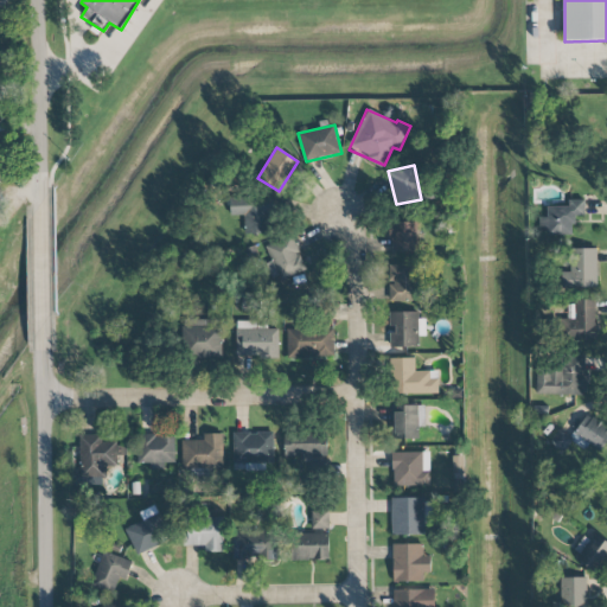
[(230,197),(230,216),(244,216),(244,234),(270,234),(270,198),(230,197)]
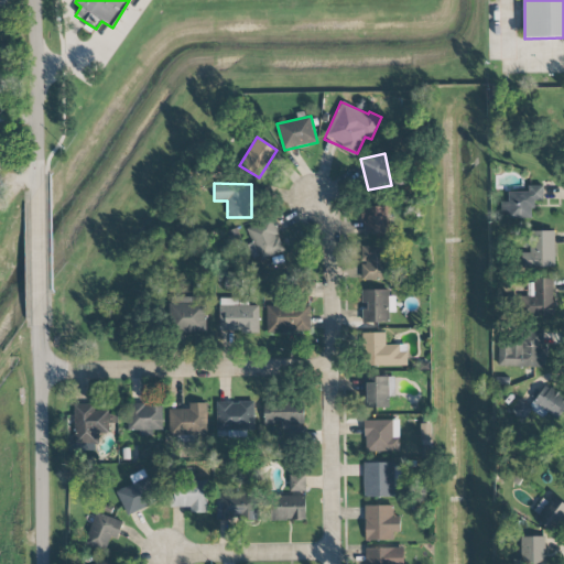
[(500,202),(501,219),(533,219),(532,201),(543,201),(543,186),(528,186),(529,192),(508,192),(508,202),(500,202)]
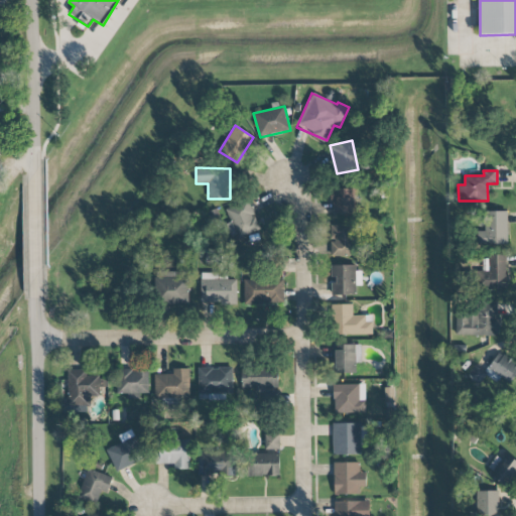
[(355,189),(334,188),(333,214),(354,215),(355,189)]
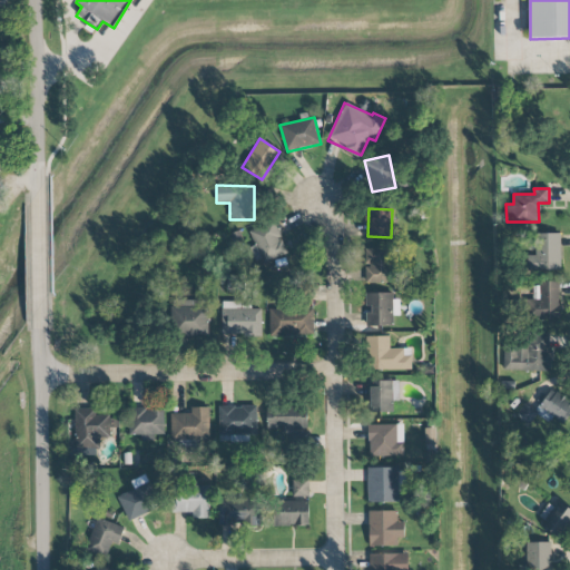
[(286,256),(275,222),(247,232),(258,265),(286,256)]
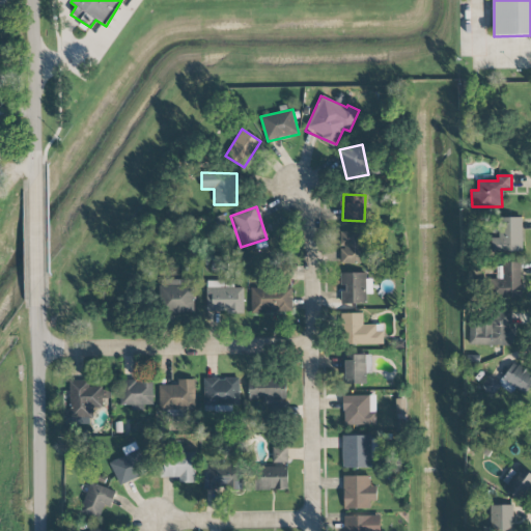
[(523,218),(499,217),(499,239),(491,238),(491,251),(522,252),(523,218)]
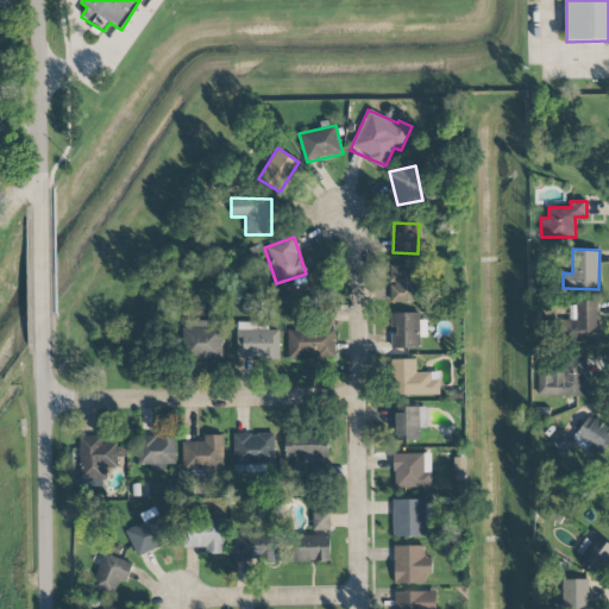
[(391,265),(391,286),(389,286),(389,302),(416,302),(415,265),(391,265)]
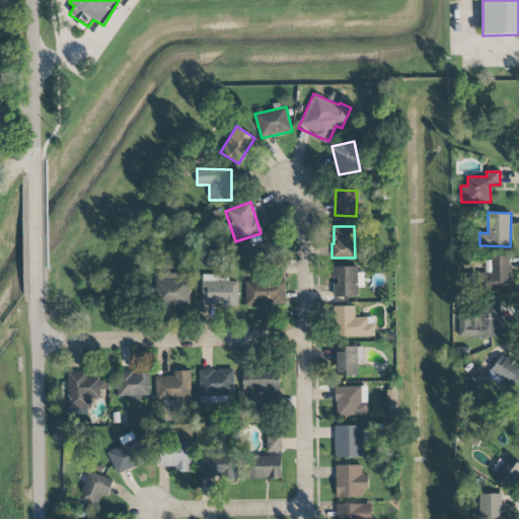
[(510,256),(492,256),(491,291),(509,291),(510,256)]
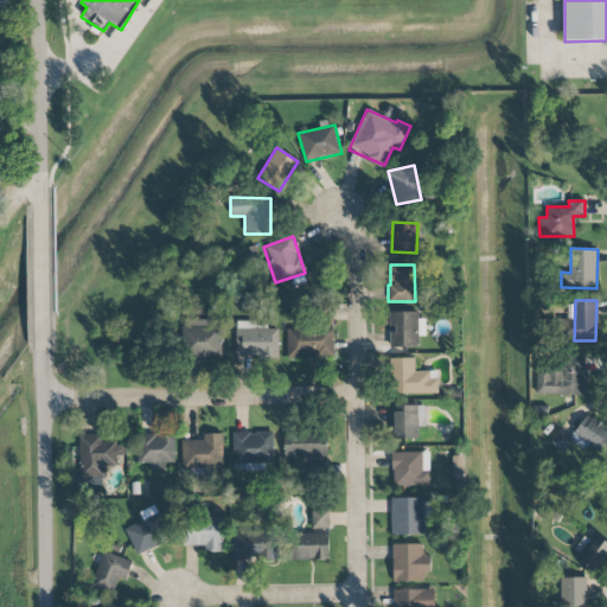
[(419,312),(389,312),(390,347),(419,347),(419,312)]
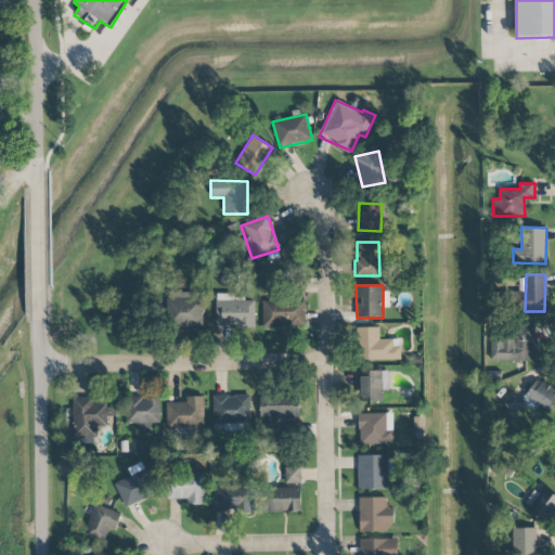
[(168,327),(203,326),(202,298),(193,298),(193,292),(167,293),(168,327)]
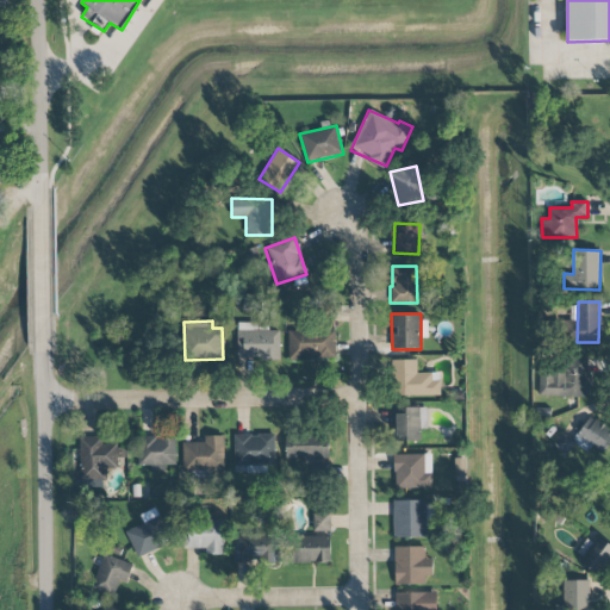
[(280,331),(268,330),(268,323),(237,323),(237,359),(279,360),(280,331)]
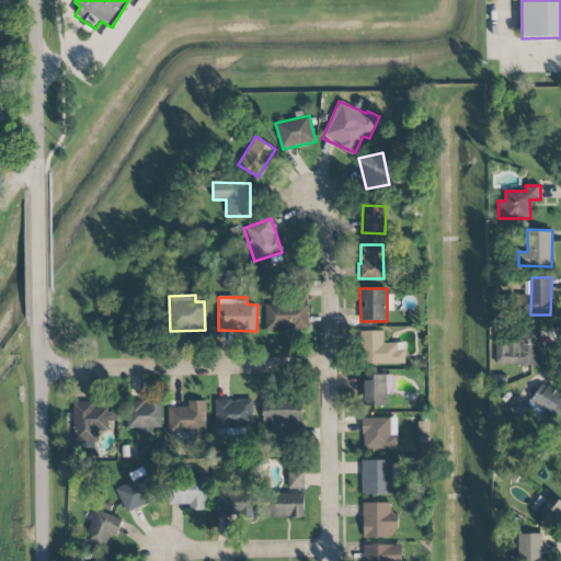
[(265,331),(308,330),(308,304),(264,305),(265,331)]
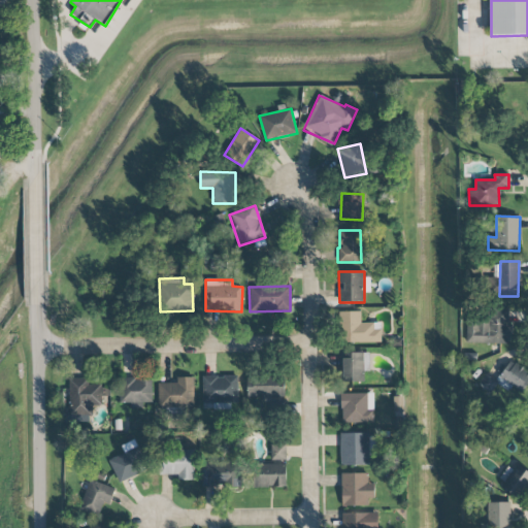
[(466,343),(509,343),(509,309),(485,309),(485,320),(466,320),(466,343)]
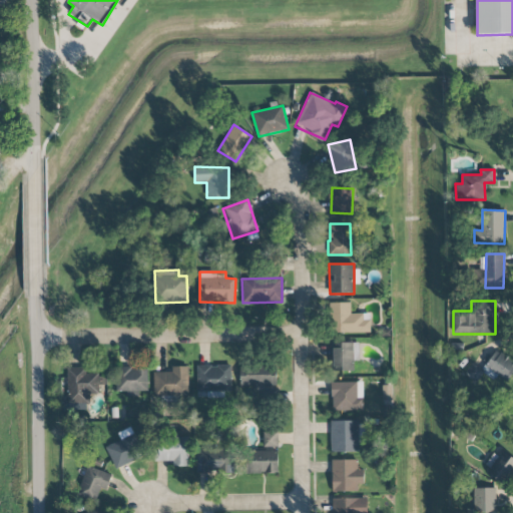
[(371,334),(371,320),(363,320),(363,314),(351,313),(351,303),(332,303),(331,333),(371,334)]
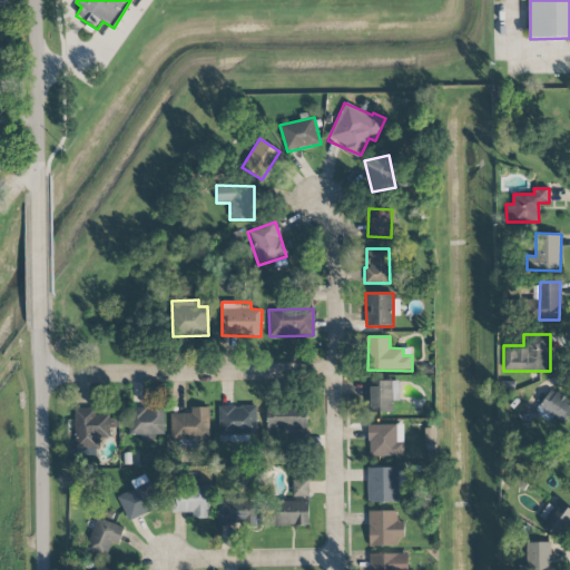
[(399,381),(365,381),(366,412),(393,412),(393,401),(399,401),(399,381)]
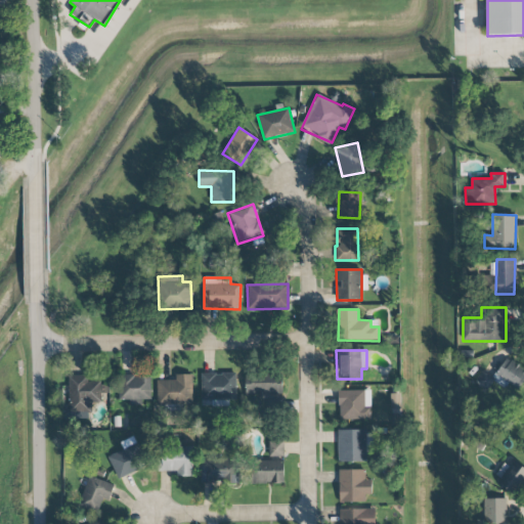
[(493,378),(482,370),(474,384),(488,393),(496,379),(517,391),(523,379),(523,366),(507,356),(493,378)]
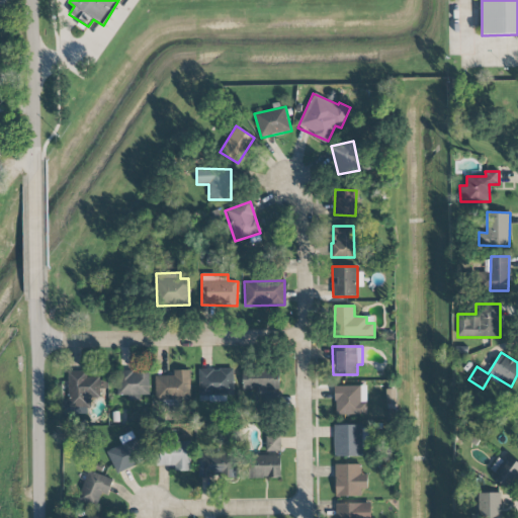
[(279,390),(279,368),(243,368),(242,390),(279,390)]
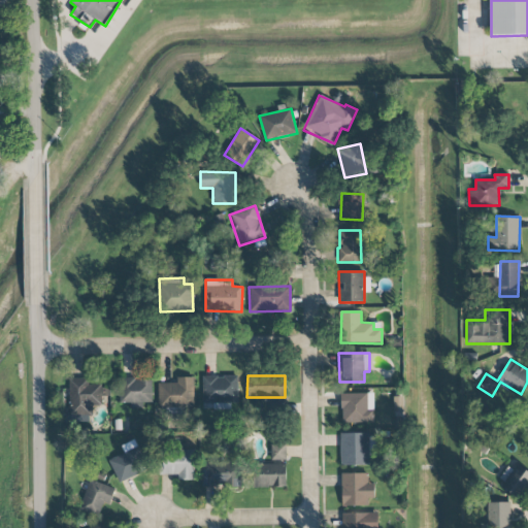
[(203,376),(202,402),(237,403),(238,376),(203,376)]
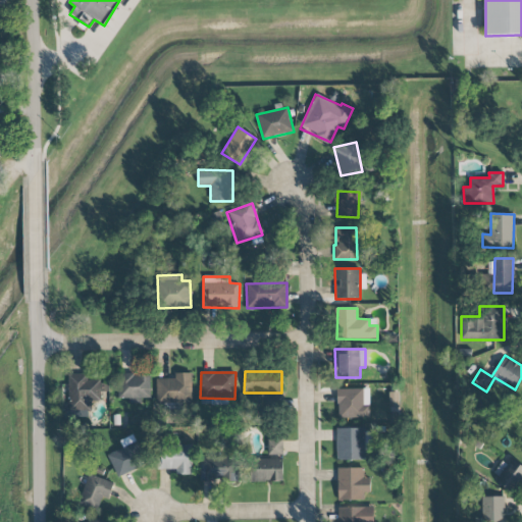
[(156,378),(156,403),(191,403),(192,373),(174,373),(174,379),(156,378)]
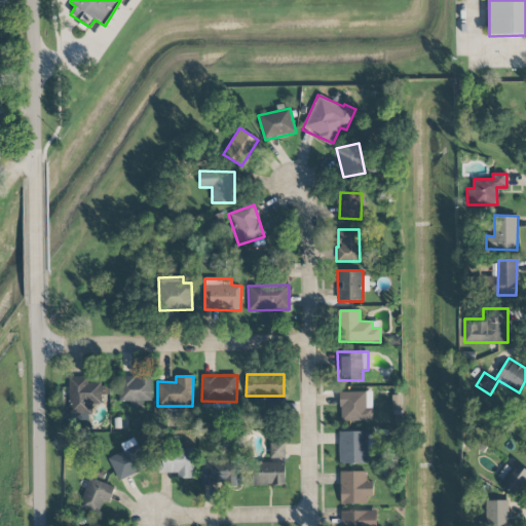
[(102,404),(102,377),(69,378),(70,413),(84,412),(84,405),(102,404)]
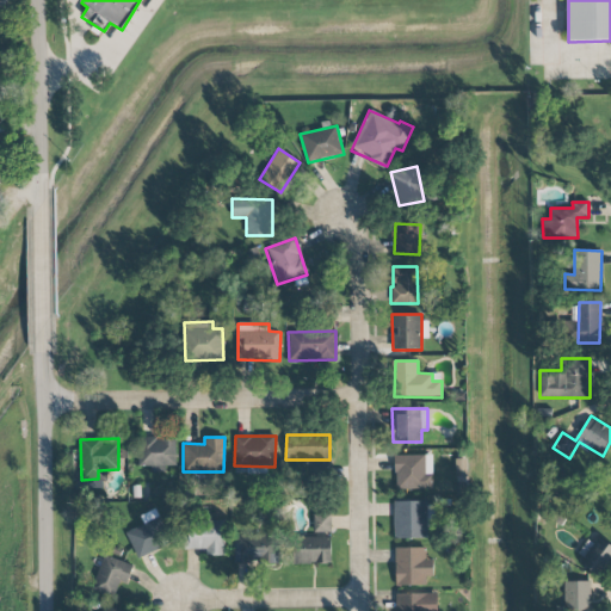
[(177,470),(176,438),(136,439),(137,467),(150,467),(150,470),(177,470)]
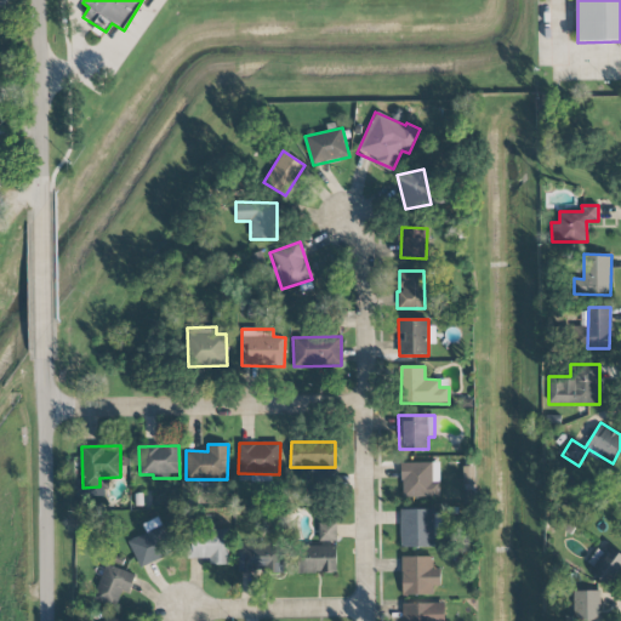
[(402,463),(402,497),(439,497),(439,462),(402,463)]
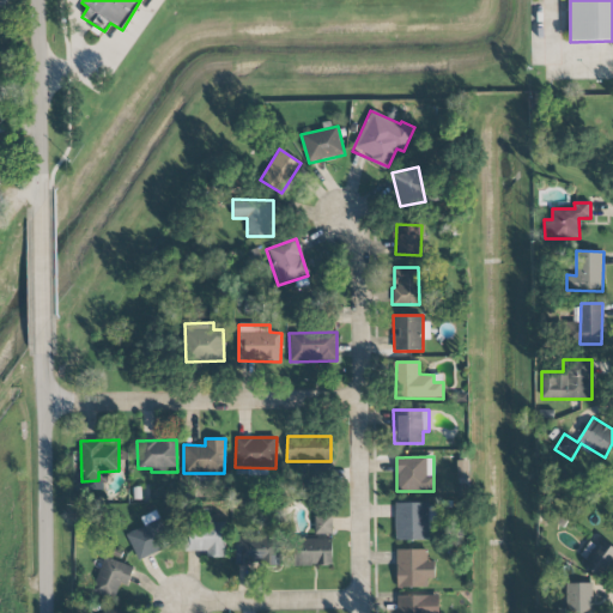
[(426,540),(428,503),(395,503),(395,540),(426,540)]
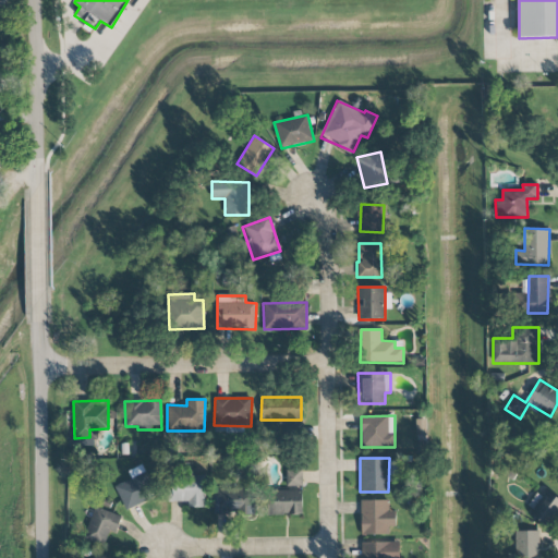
[(131,478),(114,486),(125,509),(156,496),(141,465),(128,472),(131,478)]
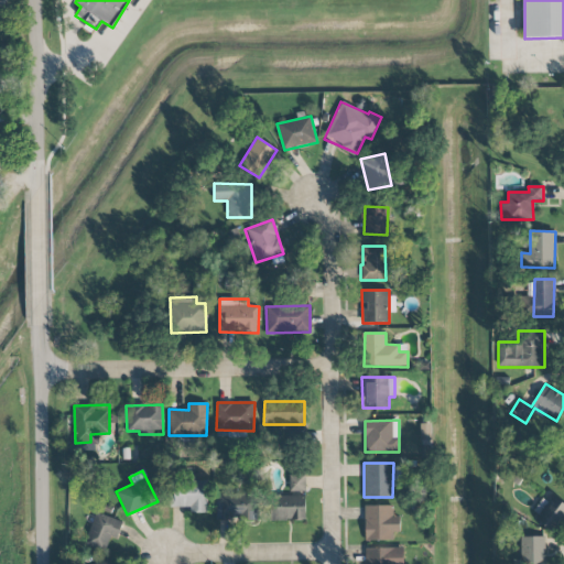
[(290,491),(305,491),(306,475),(290,475),(290,491)]
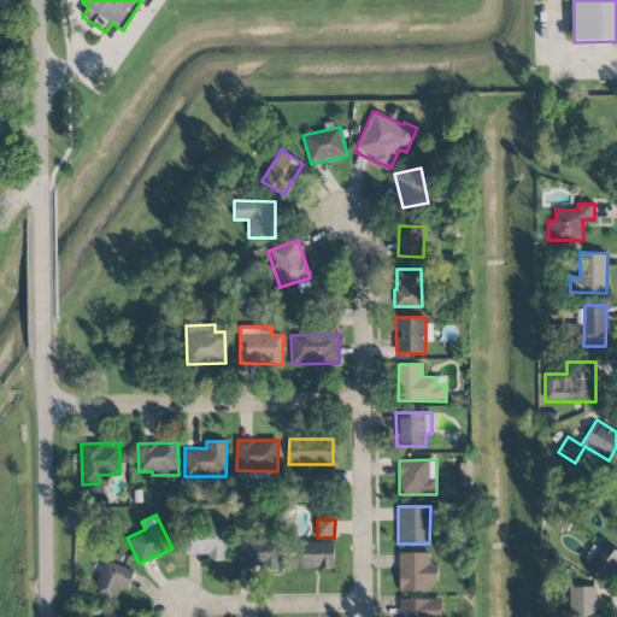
[(227,562),(228,526),(183,526),(182,554),(209,554),(209,560),(227,562)]
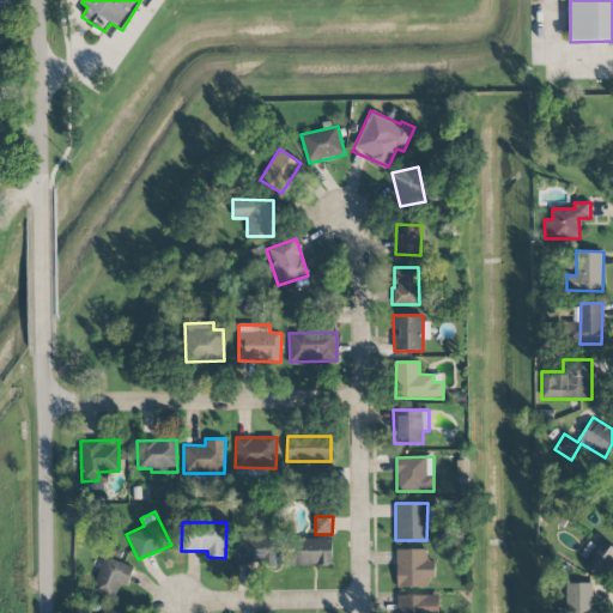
[(237,538),(237,568),(280,566),(280,538),(237,538)]
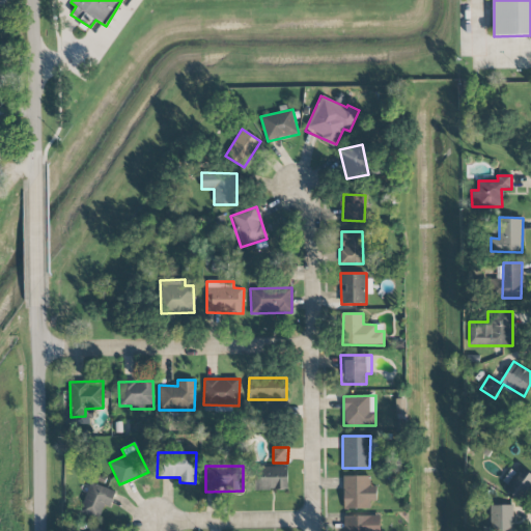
[(287,467),(252,467),(252,491),(288,490),(287,467)]
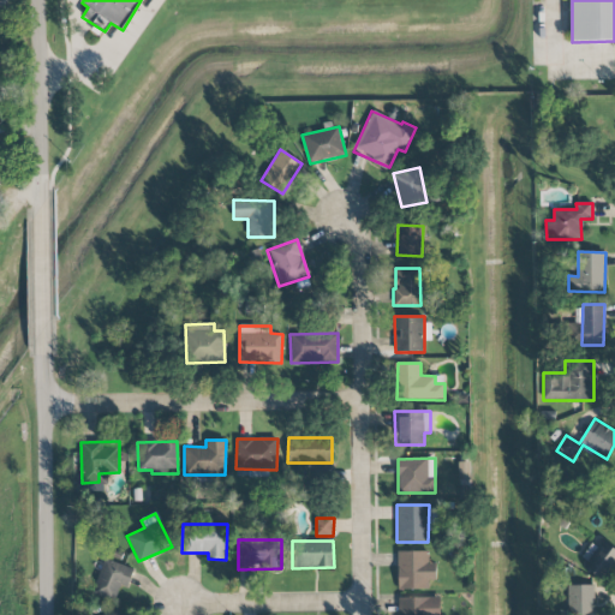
[(599,548),(591,543),(581,557),(587,561),(584,568),(605,581),(614,565),(614,548),(603,542),(599,548)]
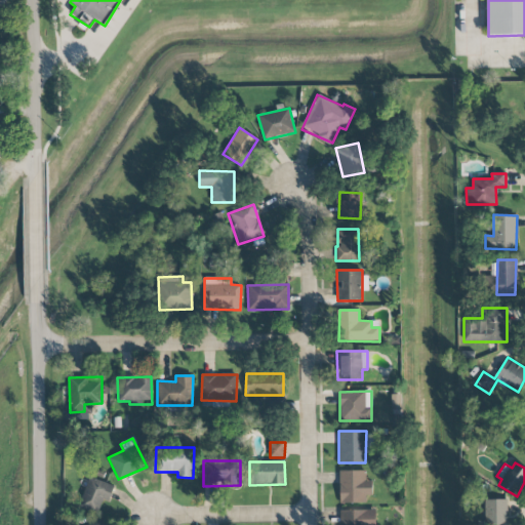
[(366,470),(338,471),(339,503),(371,502),(370,481),(366,481),(366,470)]
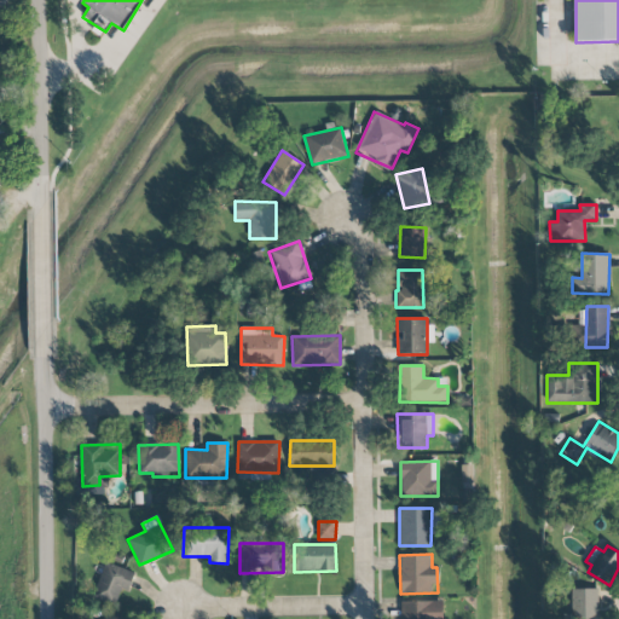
[(93,600),(116,605),(120,589),(129,591),(134,571),(102,563),(93,600)]
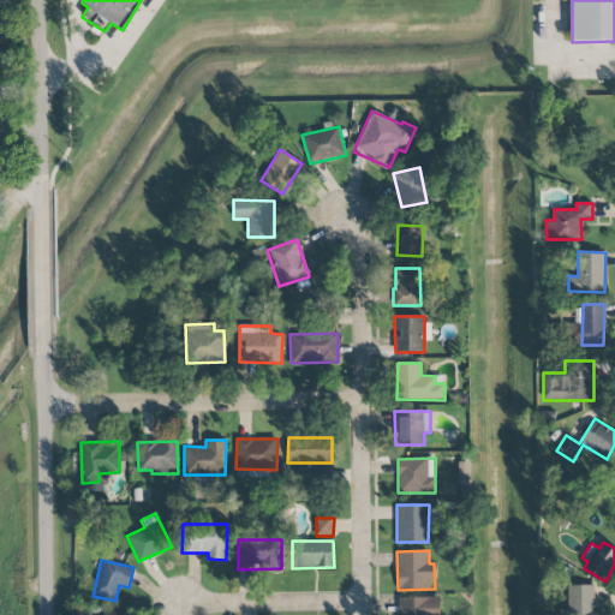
[(595,614),(595,585),(571,585),(571,614),(595,614)]
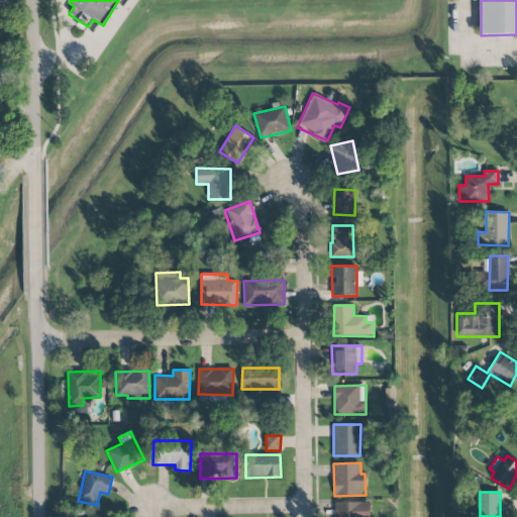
[(334,502),(334,516),(369,516),(369,502),(334,502)]
